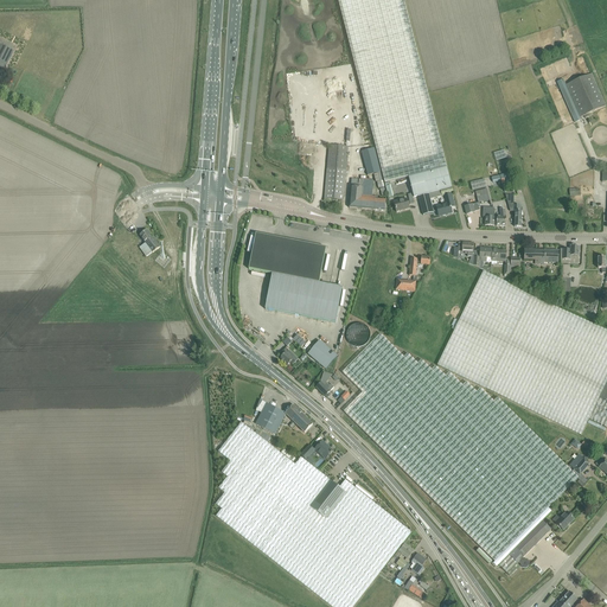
[(384,183),(408,177),(447,167),(425,80),(406,6),(403,0),(337,0),(352,53),(384,183)]
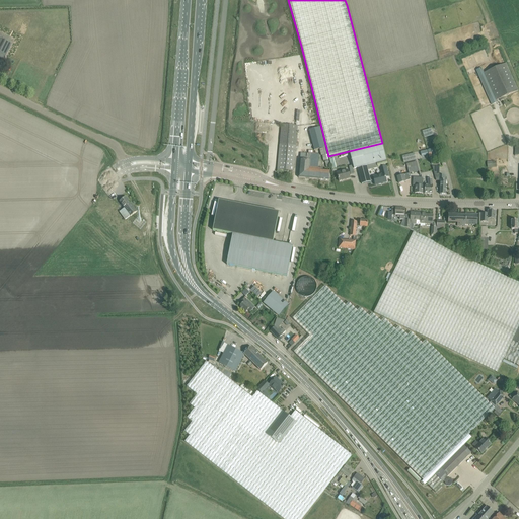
[(0,38),(0,58),(4,61),(8,53),(6,52),(11,44),(0,38)]
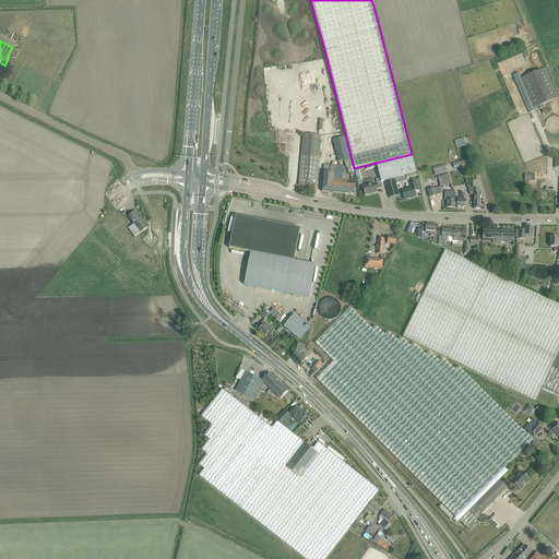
[(545,68),(521,79),(534,108),(538,107),(538,109),(543,107),(542,105),(546,104),(558,97),(545,68)]
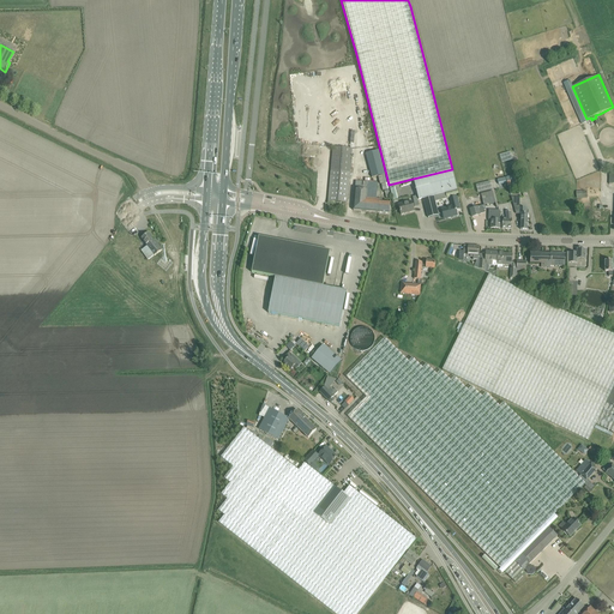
[(587,119),(572,86),(570,80),(564,83),(581,122),(582,125),(588,121),(587,119)]
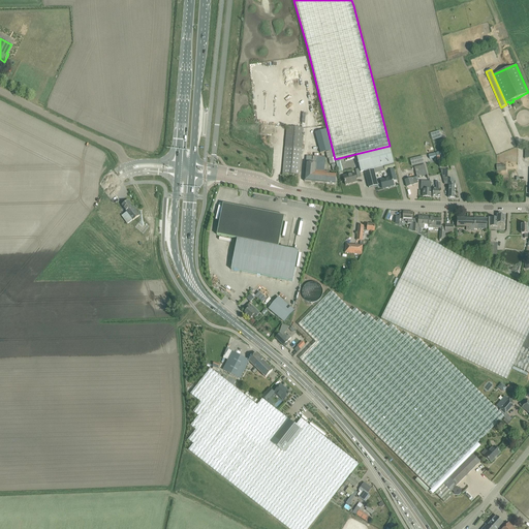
[(287,126),(283,168),(283,174),(300,175),(303,128),(287,126)]
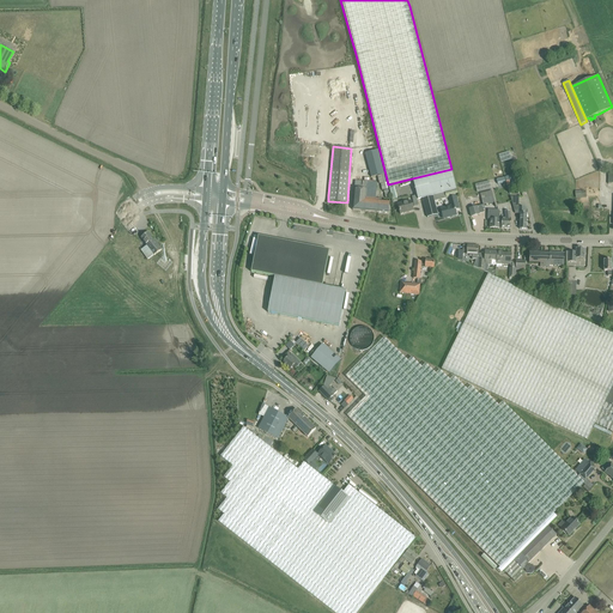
[(365,153),(371,177),(377,176),(384,175),(378,150),(369,152),(365,153)]
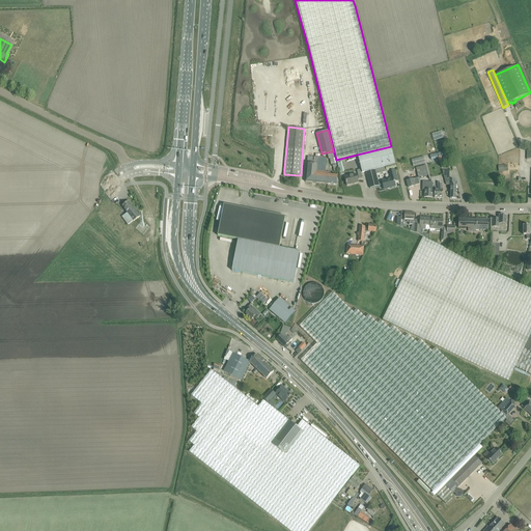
[(385,167),(395,164),(391,146),(357,155),(362,173),(366,172),(370,189),(380,186),(379,186),(379,183),(376,174),(386,172),(385,167)]
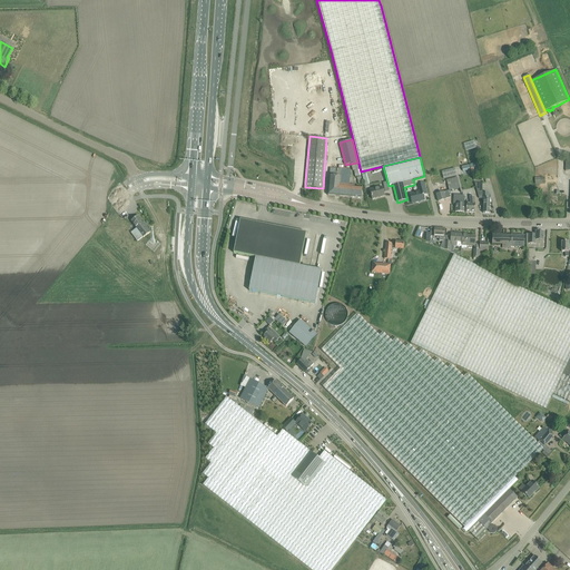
[(360,170),(357,163),(351,164),(353,172),(354,172),(355,177),(361,176),(360,170)]
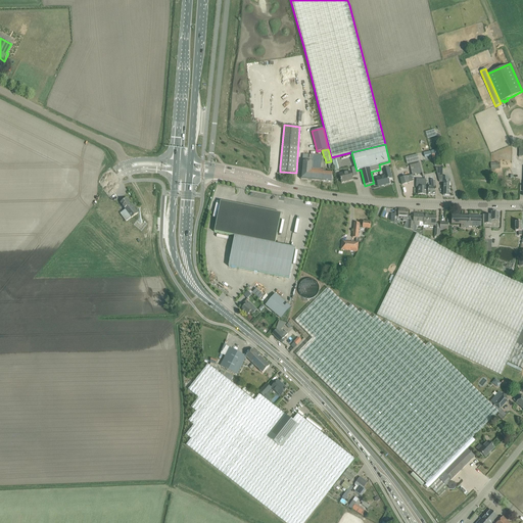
[(332,182),(332,177),(332,173),(326,172),(326,170),(323,170),(320,170),(321,156),(314,155),(314,156),(303,155),(300,179),(332,182)]
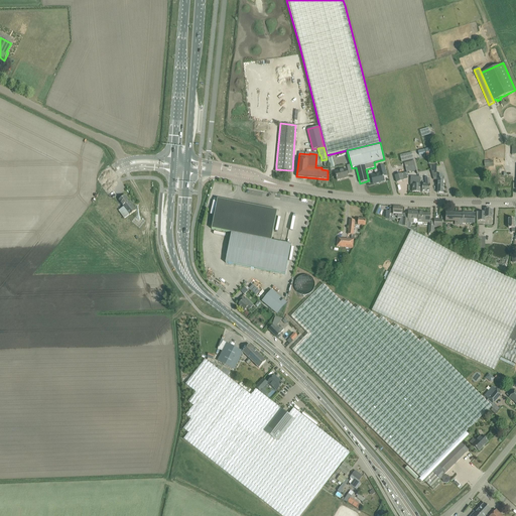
[(387,176),(384,165),(379,167),(380,173),(371,176),(368,177),(368,180),(372,179),(373,183),(384,181),(383,177),(387,176)]
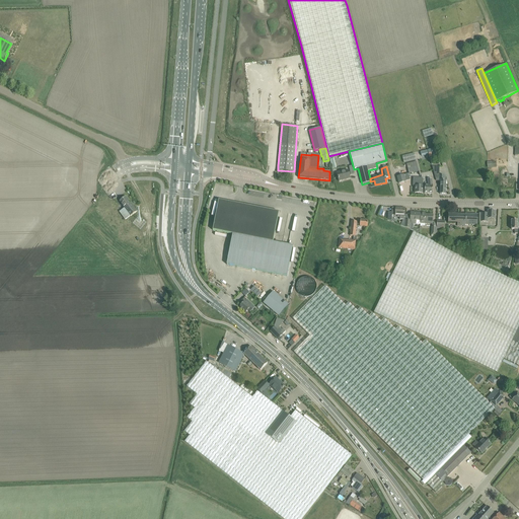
[(446,195),(446,190),(446,181),(447,181),(447,177),(445,177),(445,175),(439,175),(440,166),(432,166),(436,180),(440,180),(440,194),(446,195)]
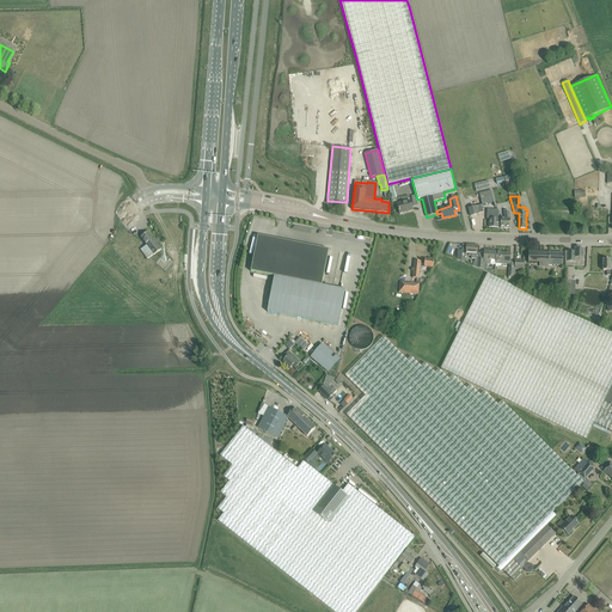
[(412,210),(411,204),(410,201),(397,204),(399,214),(412,210)]
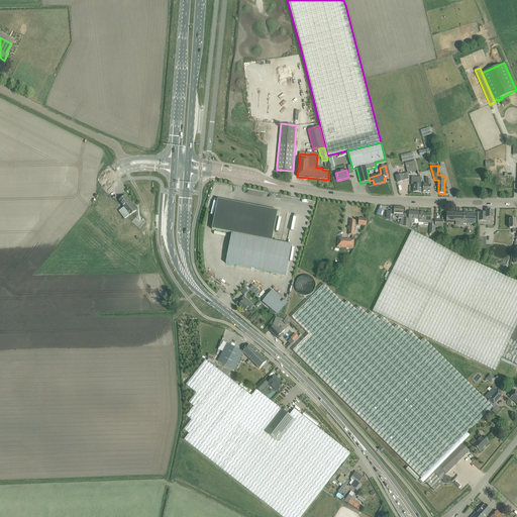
[(408,178),(406,173),(396,176),(398,183),(404,181),(404,179),(408,178)]
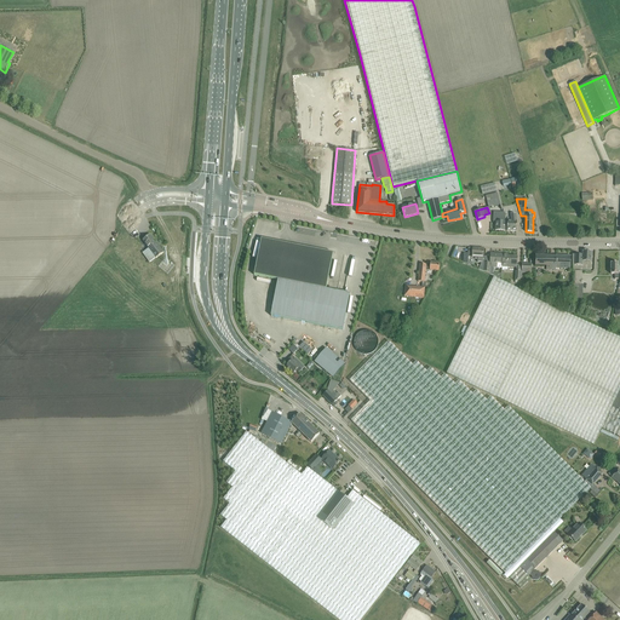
[(495,223),(495,230),(505,231),(505,223),(505,212),(494,212),(493,223),(495,223)]
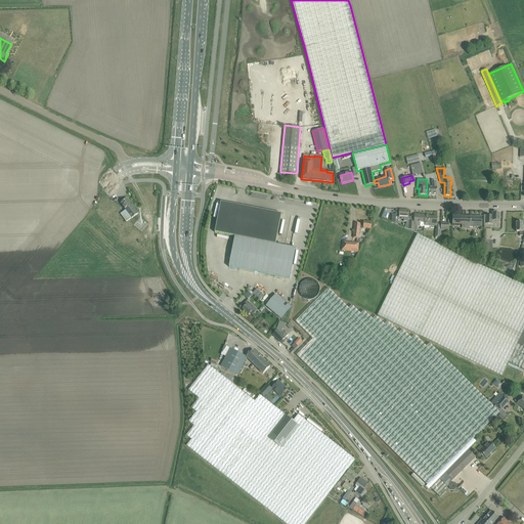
[(436,195),(437,190),(437,187),(436,181),(432,180),(432,186),(429,186),(429,190),(429,195),(436,195)]
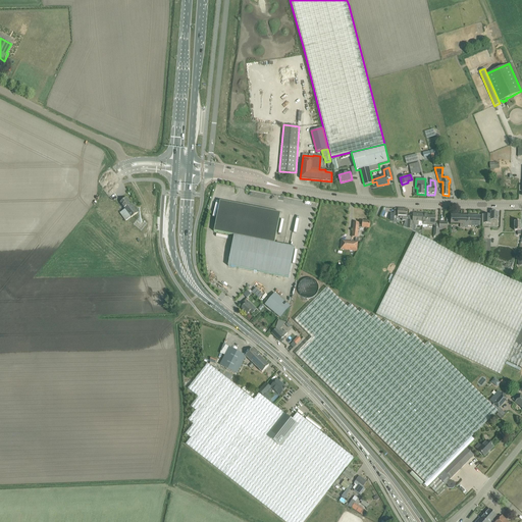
[(132,217),(138,213),(132,204),(132,205),(126,198),(120,202),(125,209),(120,213),(125,221),(131,217),(132,217)]
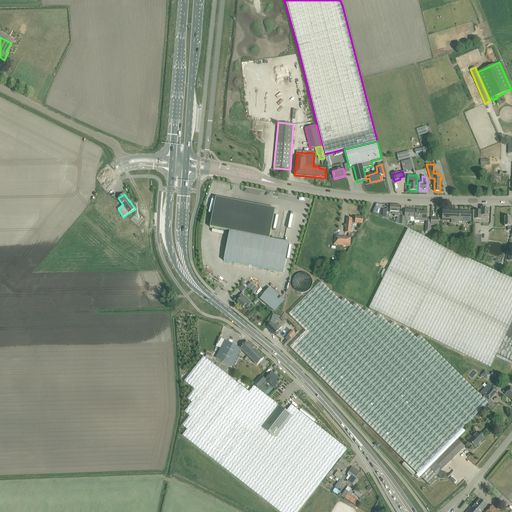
[(269,239),(275,209),(216,197),(210,227),(229,231),(269,239)]
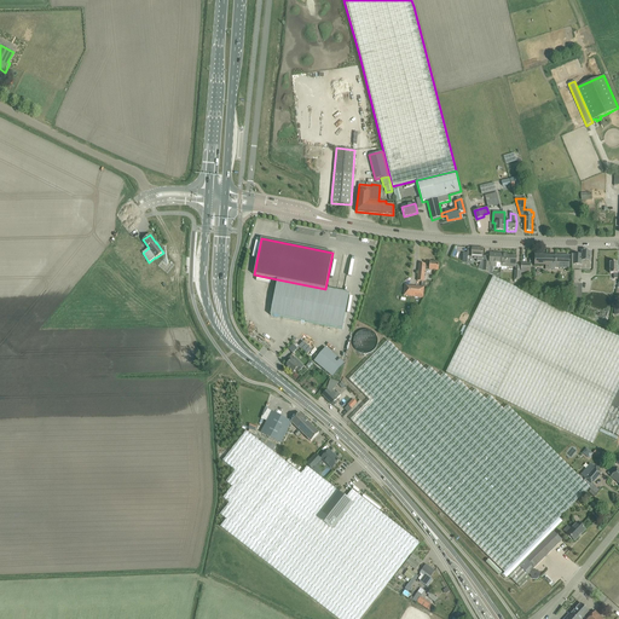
[(472,254),(472,256),(474,256),(474,259),(476,259),(476,262),(482,262),(482,258),(482,254),(484,248),(472,248),(472,254)]
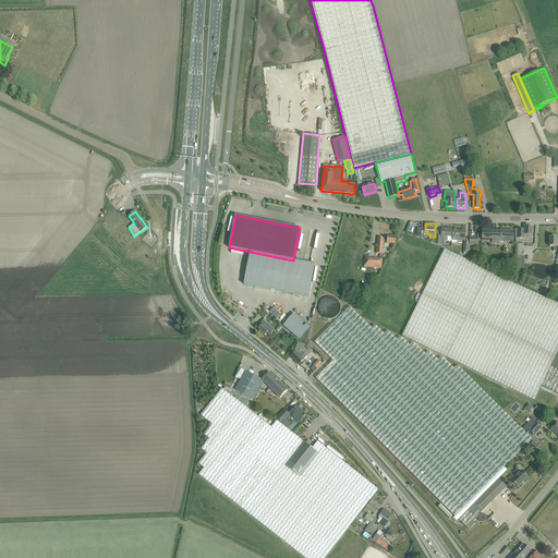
[(524,230),(516,229),(514,239),(521,239),(529,239),(529,235),(532,235),(532,232),(533,227),(524,227),(524,230)]
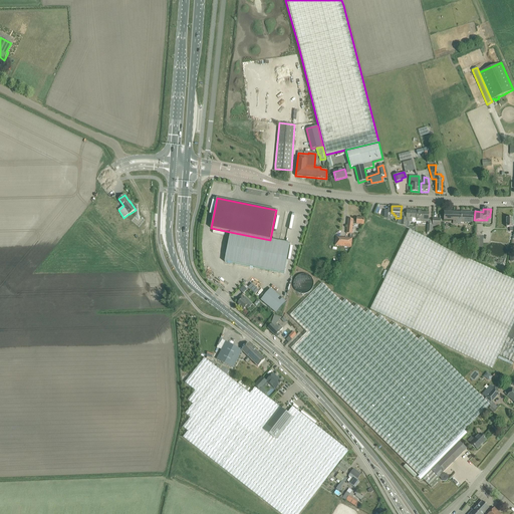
[(417,219),(417,213),(417,211),(407,211),(407,218),(413,218),(417,219)]
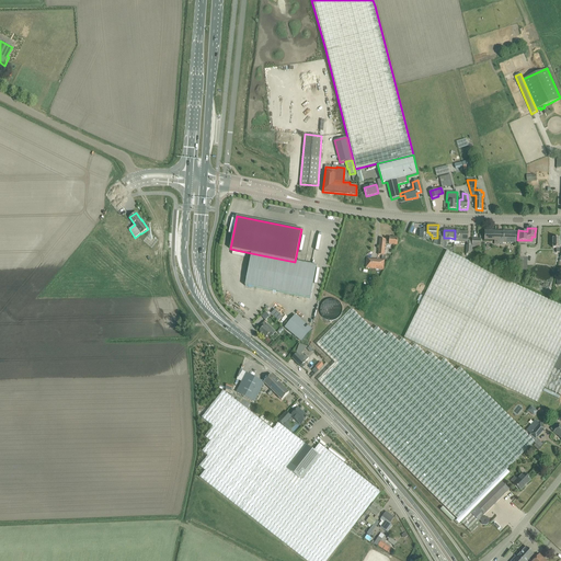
[(484,231),(484,237),(484,241),(494,241),(494,244),(503,245),(503,243),(516,243),(516,232),(504,231),(503,232),(484,231)]
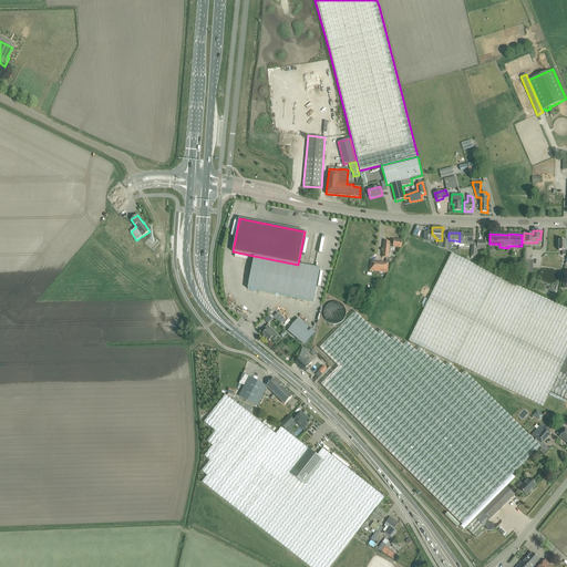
[(460,246),(459,247),(464,247),(464,244),(472,245),(473,245),(473,241),(473,240),(473,235),(464,235),(460,235),(460,241),(460,244),(460,246)]
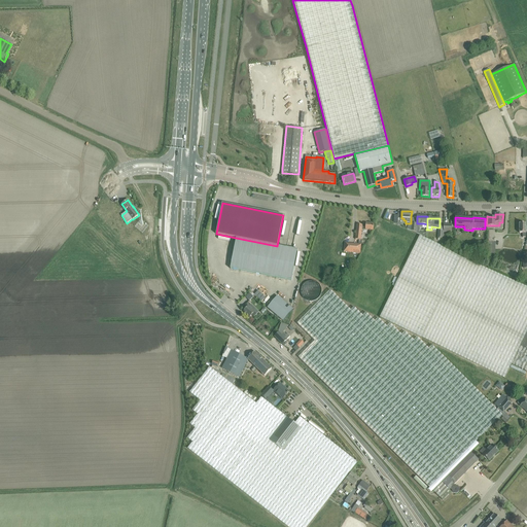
[(417,227),(416,233),(422,236),(422,233),(422,232),(419,232),(420,227),(427,229),(427,226),(427,224),(423,223),(417,223),(417,224),(417,227)]
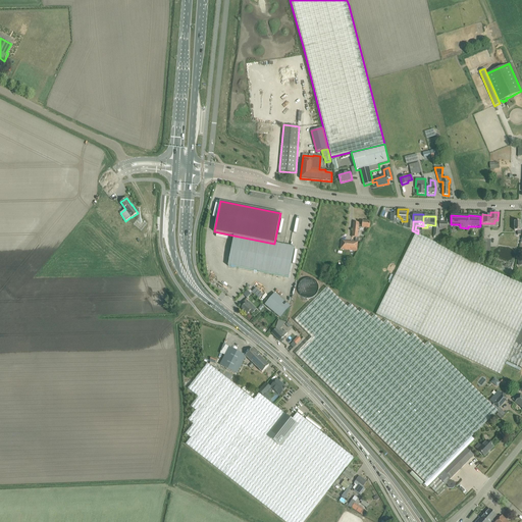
[(521,366),(521,346),(516,344),(521,329),(521,283),(457,254),(457,253),(416,233),(376,314),(417,334),(500,374),(507,361),(521,368),(521,366)]
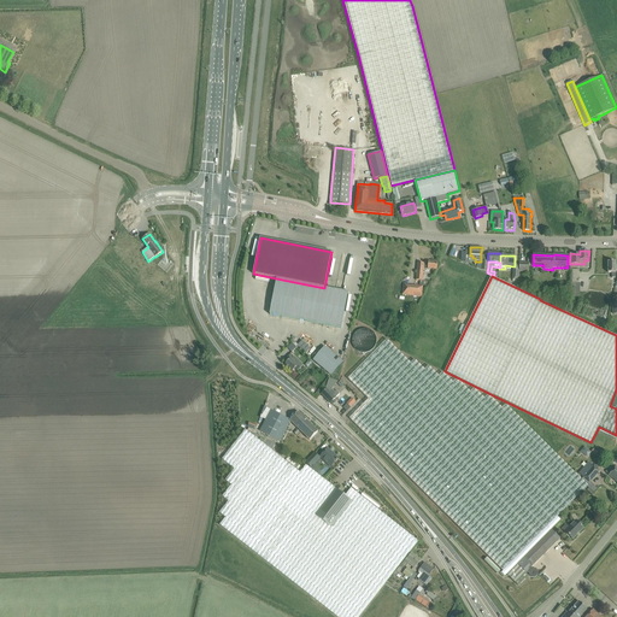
[(324,288),(276,278),(270,315),(341,329),(348,293),(324,288)]
